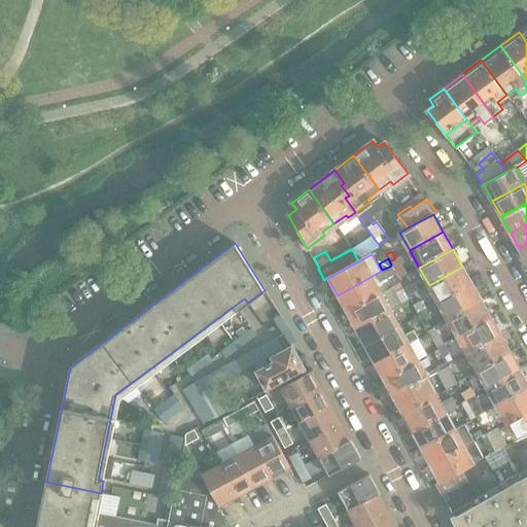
[(407,274),(401,265),(393,270),(396,274),(398,278),(407,274)]
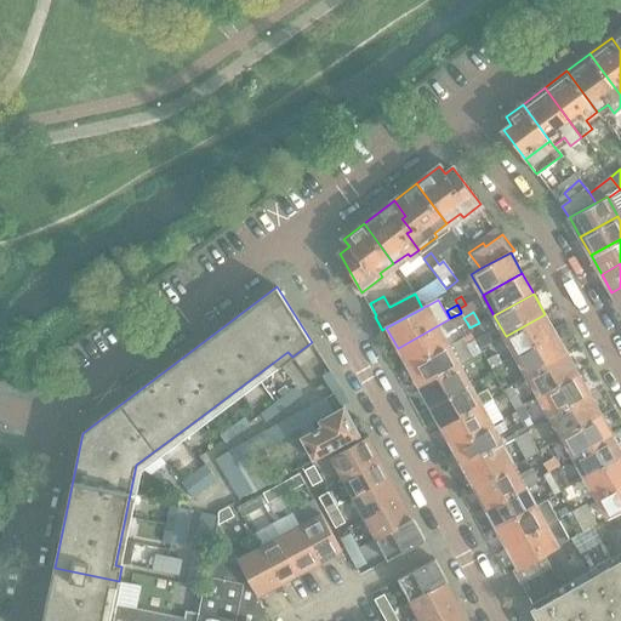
[(408,369),(449,346),(460,340),(455,330),(467,323),(463,318),(463,317),(461,313),(450,318),(449,319),(398,348),(408,369)]
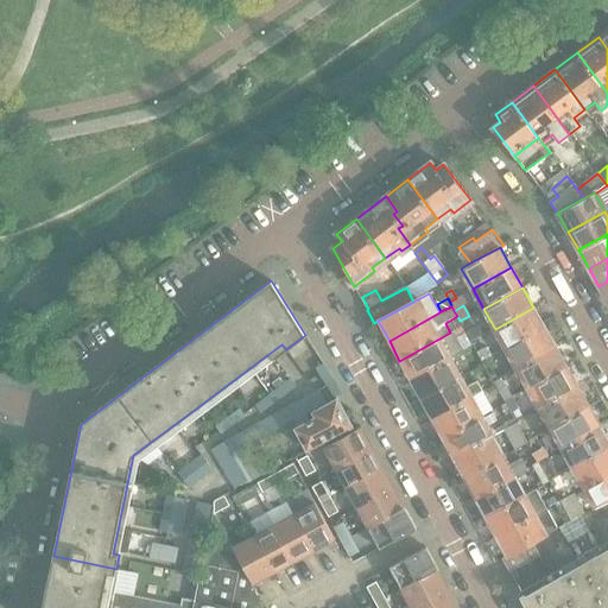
[(506,349),(545,328),(533,308),(495,329),(506,349)]
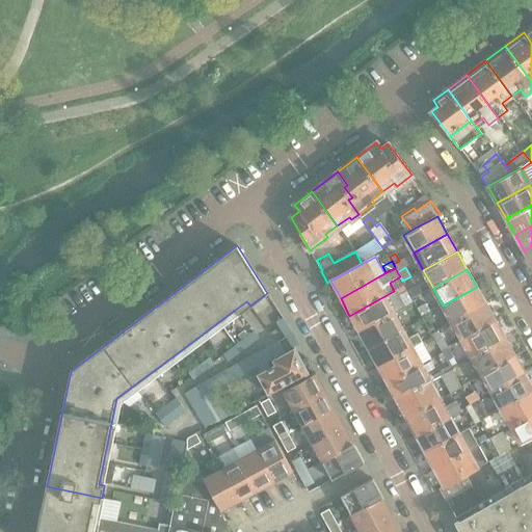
[(423,293),(419,286),(408,291),(413,298),(423,293)]
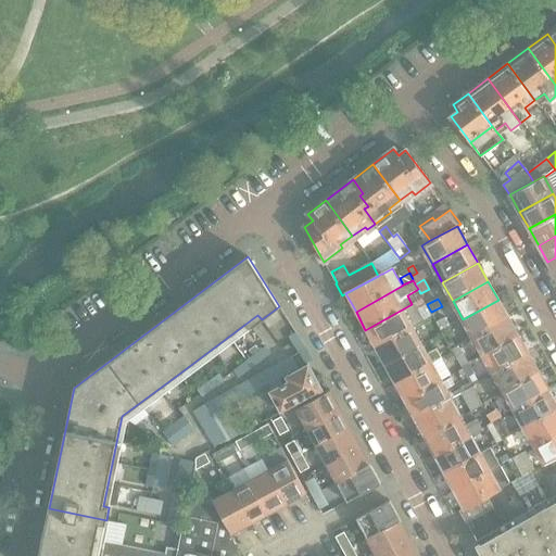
[(472,336),(507,316),(498,300),(463,319),(472,336)]
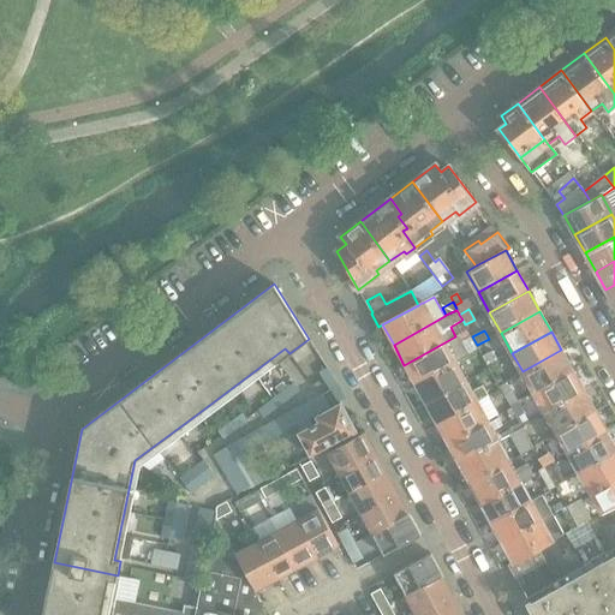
[(415,384),(455,362),(445,342),(404,365),(415,384)]
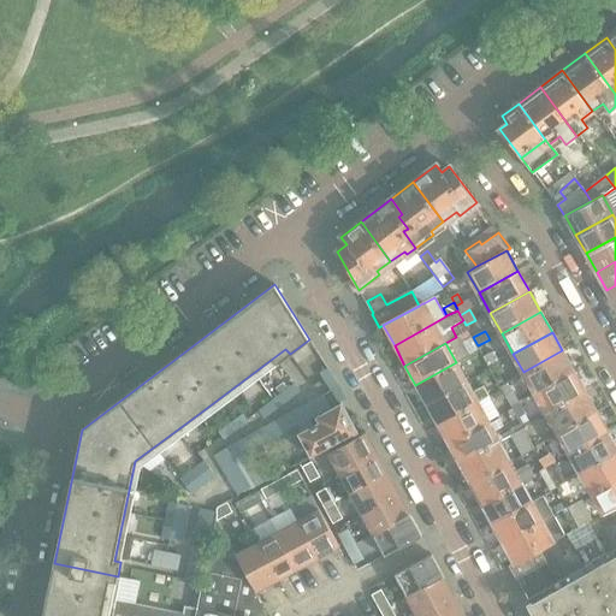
[(478,350),(474,344),(466,349),(469,355),(478,350)]
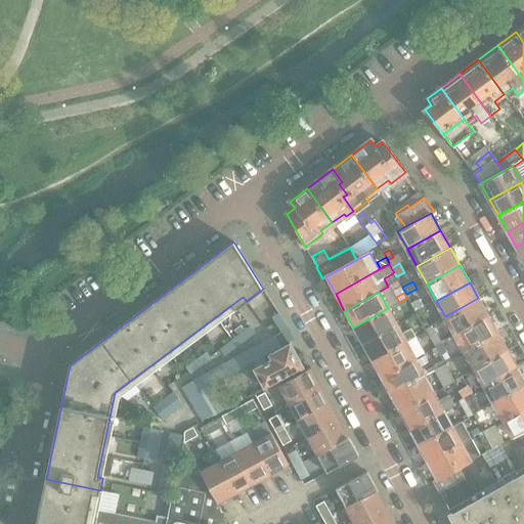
[(454,334),(487,314),(478,298),(445,316),(454,334)]
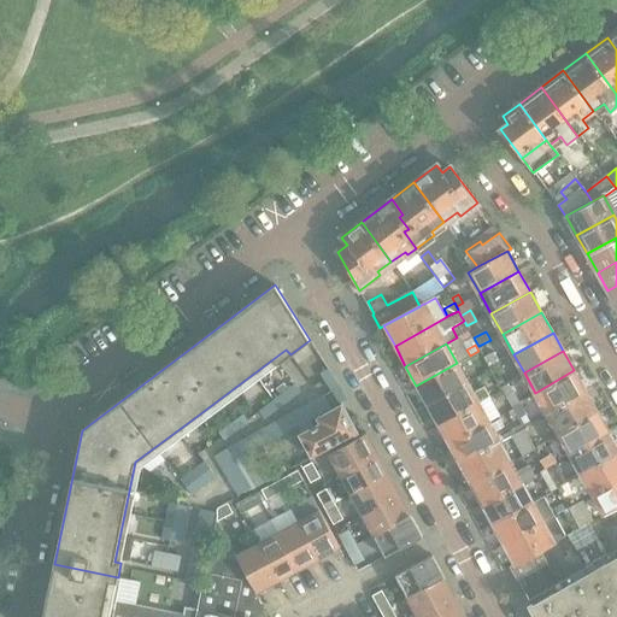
[(499,360),(494,352),(485,358),(489,366),(499,360)]
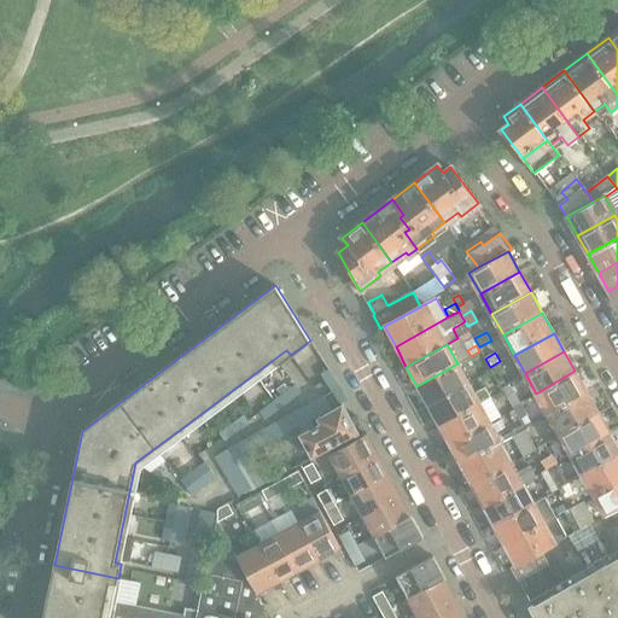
[(427,404),(467,384),(462,374),(473,368),(468,359),(458,365),(458,363),(417,386),(427,404)]
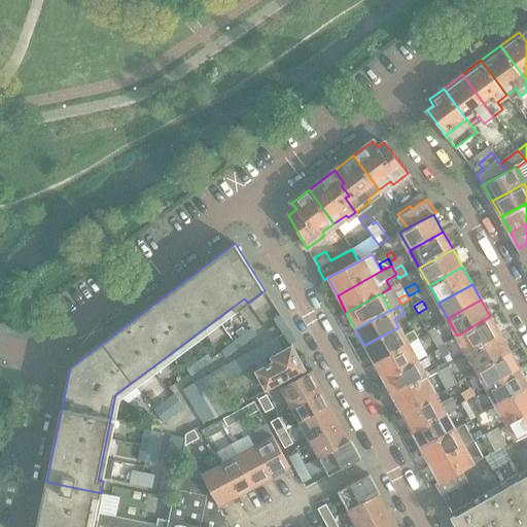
[(288,327),(280,315),(274,318),(279,327),(282,331),(288,327)]
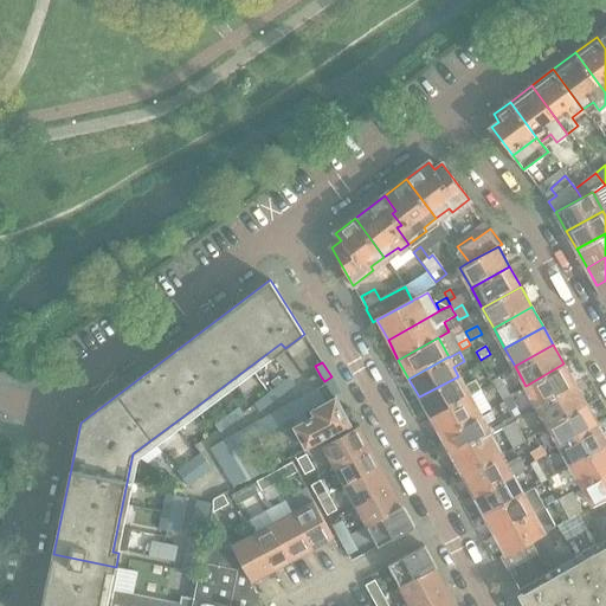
[(536,405),(575,384),(563,363),(526,386),(536,405)]
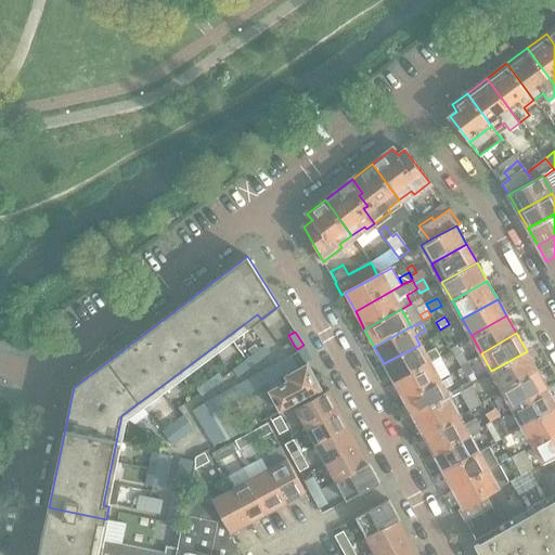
[(312,359),(304,345),(297,349),(307,362),(312,359)]
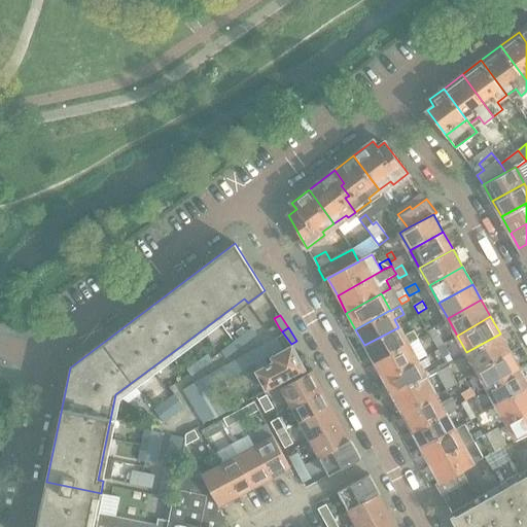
[(374,361),(408,343),(408,344),(418,339),(414,330),(403,337),(398,327),(364,345),(374,361)]
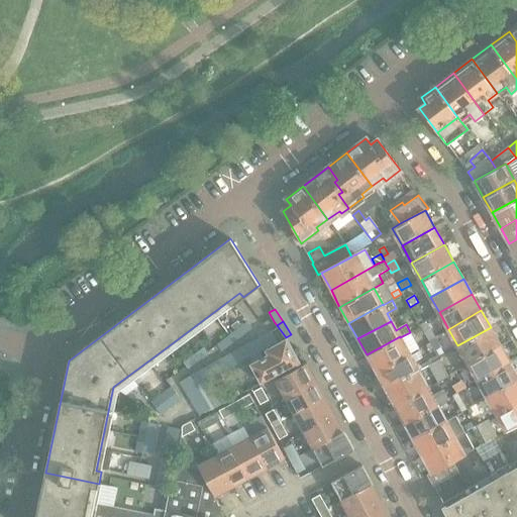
[(434,338),(425,321),(419,325),(428,341),(434,338)]
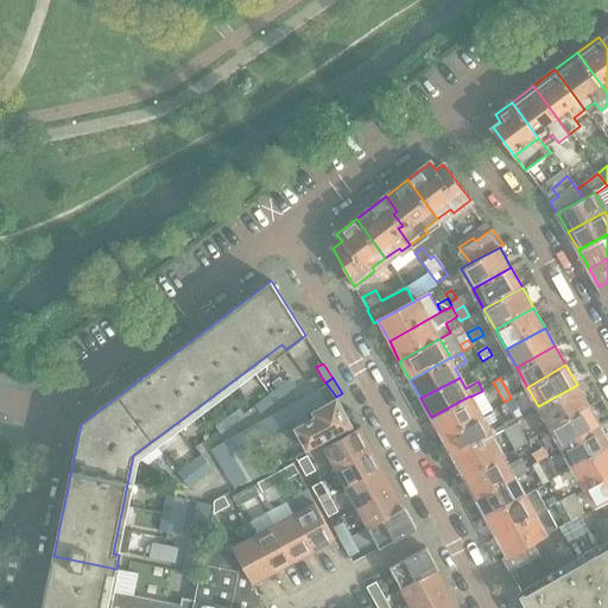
[(284,396),(296,387),(290,379),(279,388),(284,396)]
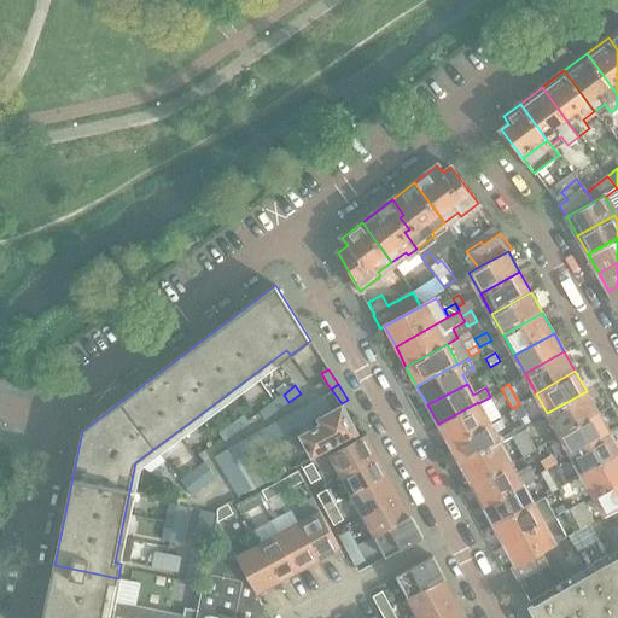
[(559,433),(598,412),(587,391),(547,413),(559,433)]
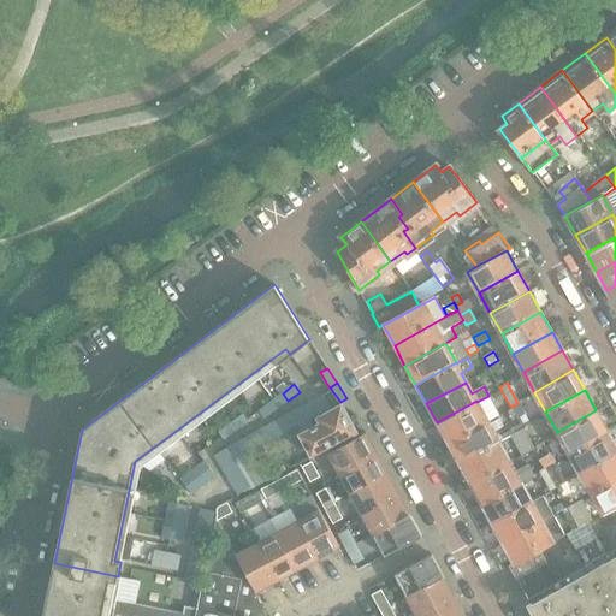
[(278,408),(288,401),(283,394),(273,401),(271,402),(277,410),(278,408)]
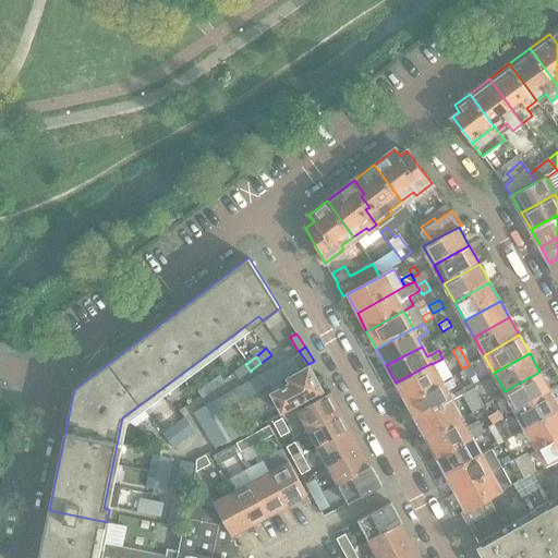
[(301,371),(292,358),(286,361),(292,375),(301,371)]
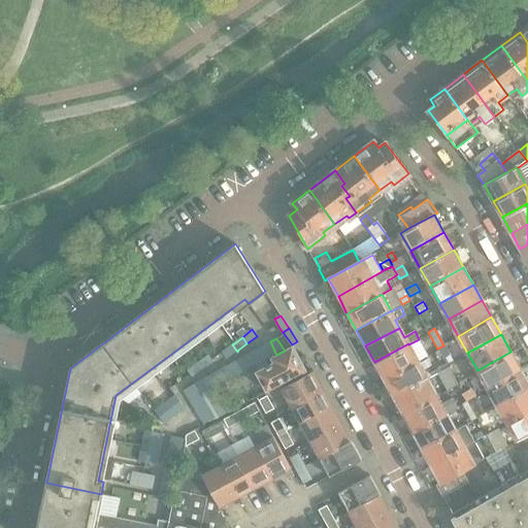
[(276,355),(270,341),(263,345),(270,359),(276,355)]
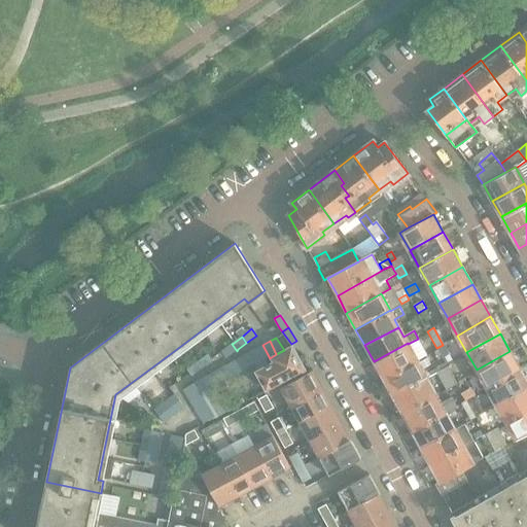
[(417,360),(408,344),(408,343),(374,361),(383,379),(417,360)]
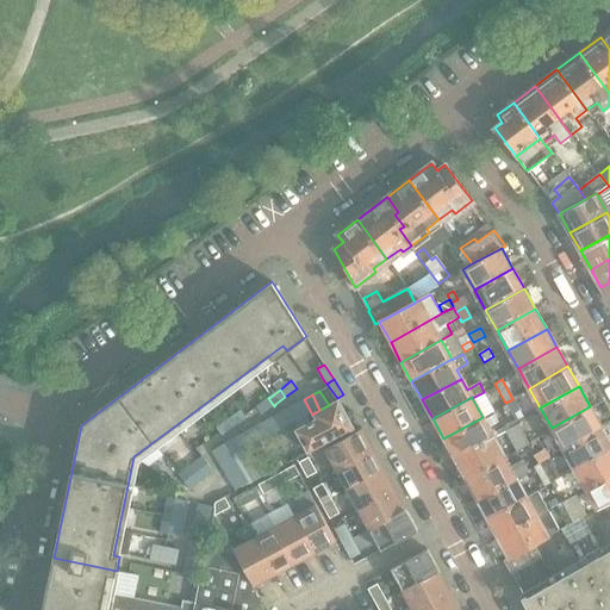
[(262,415),(274,406),(268,398),(256,408),(262,415)]
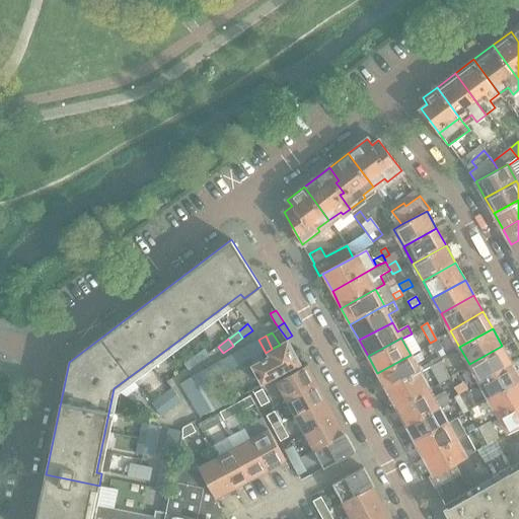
[(266,353),(258,340),(252,344),(258,356),(266,353)]
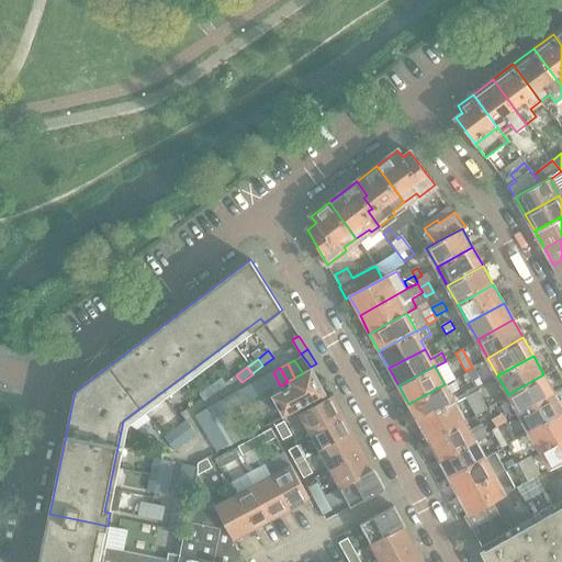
[(483,386),(472,368),(465,371),(476,390),(483,386)]
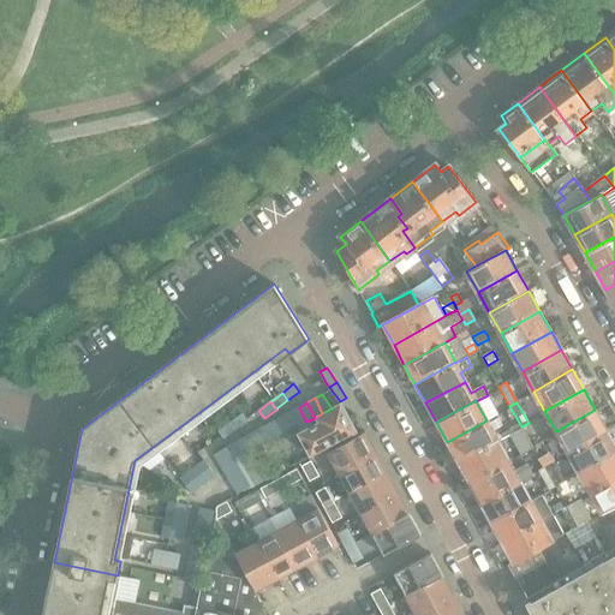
[(356,431),(341,404),(332,408),(322,413),(315,418),(306,422),(303,424),(305,430),(299,434),(308,451),(311,455),(356,431)]
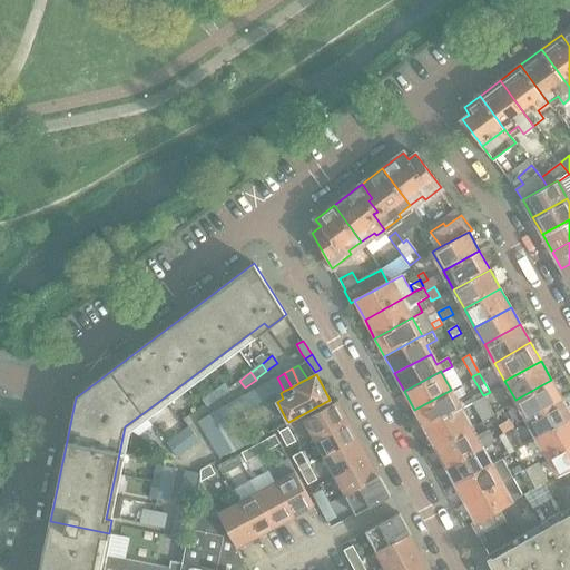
[(284,391),(277,377),(269,381),(276,394),(279,392),(281,393),(284,391)]
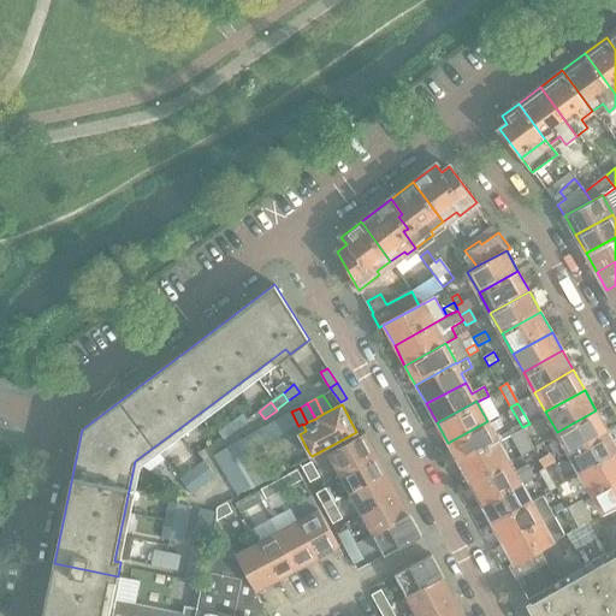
[(568,451),(606,430),(596,410),(557,432),(568,451)]
